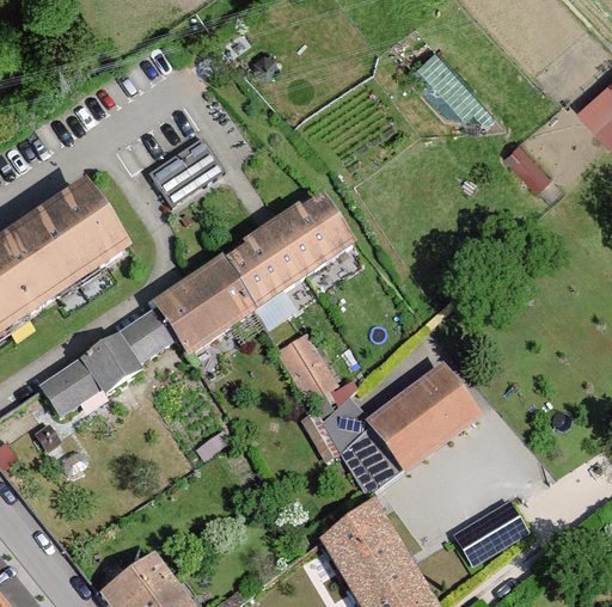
[(611,132),(611,79),(586,103),(611,132)]
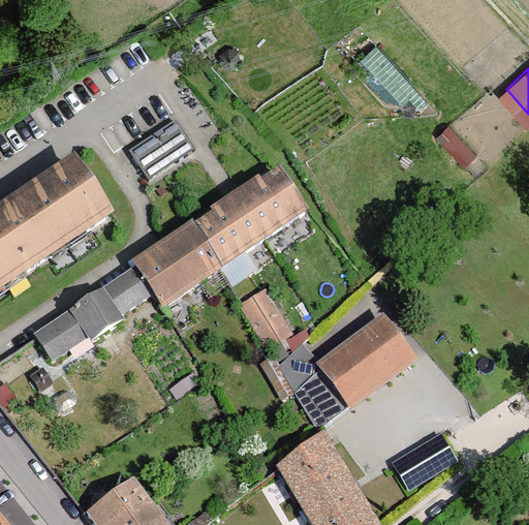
[(174,118),(130,147),(150,176),(193,147),(174,118)]
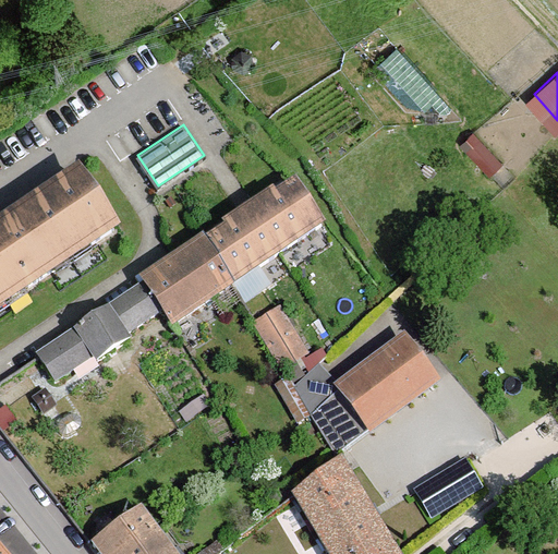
[(484,132),(472,145),(498,169),(510,156),(484,132)]
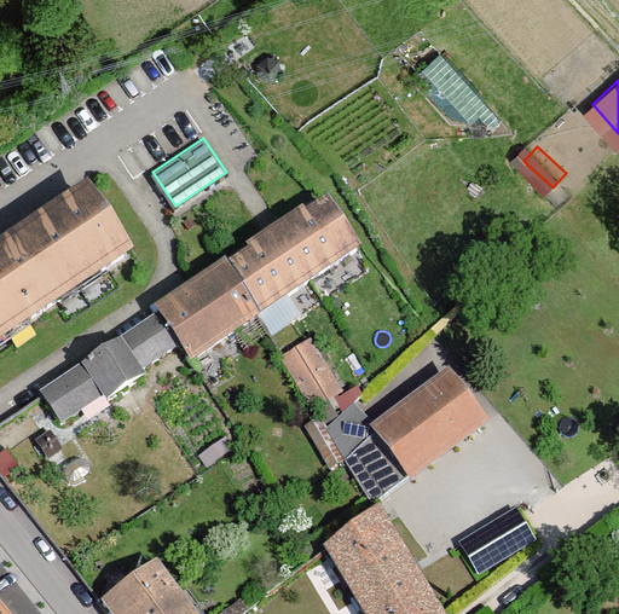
[(0,334),(129,248),(84,179),(0,235),(0,334)]
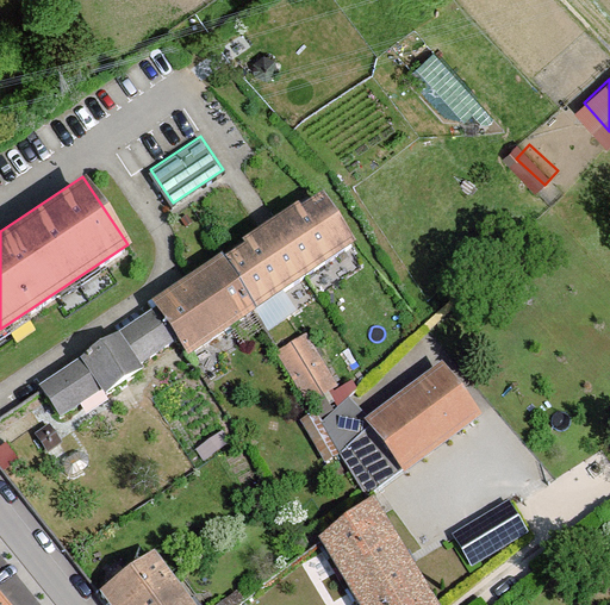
[(221,251),(150,299),(154,305),(176,338),(186,353),(355,239),(322,189),(223,256),(221,251)]
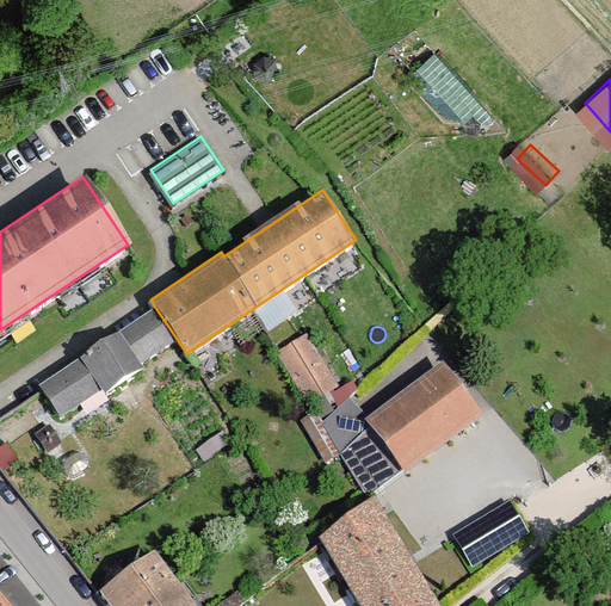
[(177,339),(154,305),(38,384),(59,416),(99,388),(103,393),(142,368),(139,363),(177,339)]
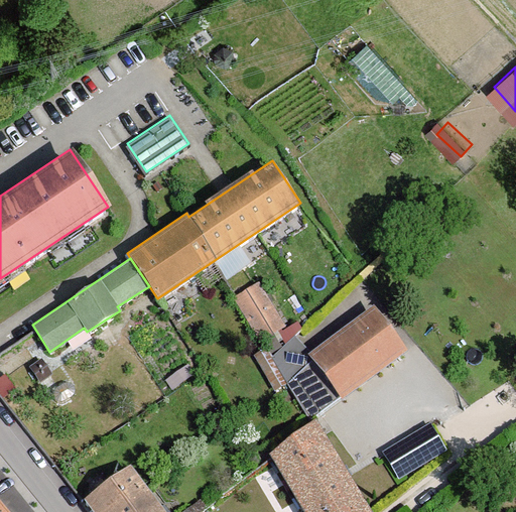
[(286,324),(259,279),(234,295),(261,339),(286,324)]
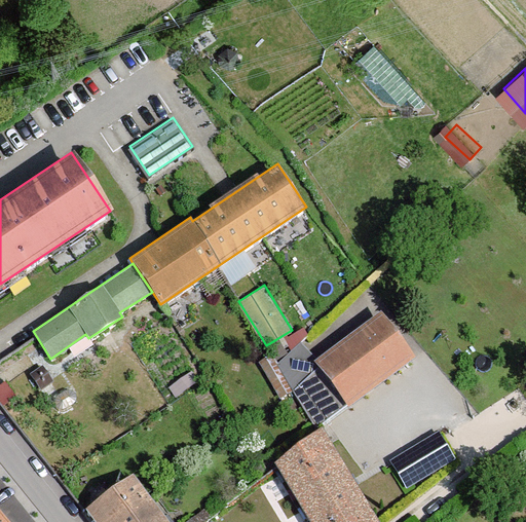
[(318,358),(315,361),(318,365),(348,405),(413,357),(381,312),(318,358)]
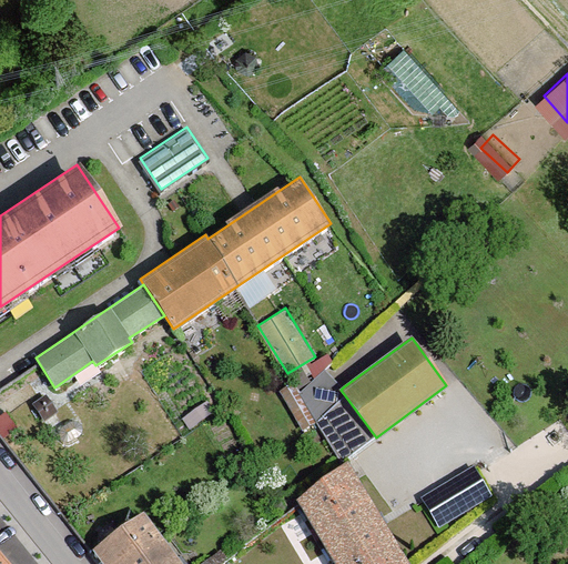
[(341,390),(344,386),(325,366),(300,390),(317,421),(344,394),(341,390)]
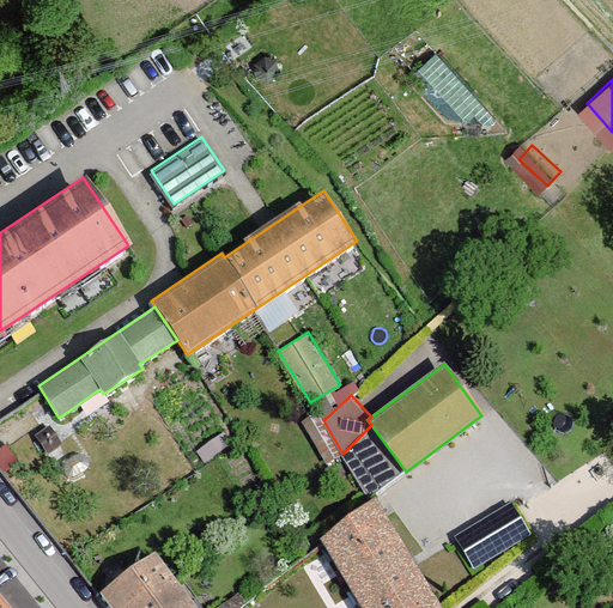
[(60,439),(49,423),(35,433),(47,449),(60,439)]
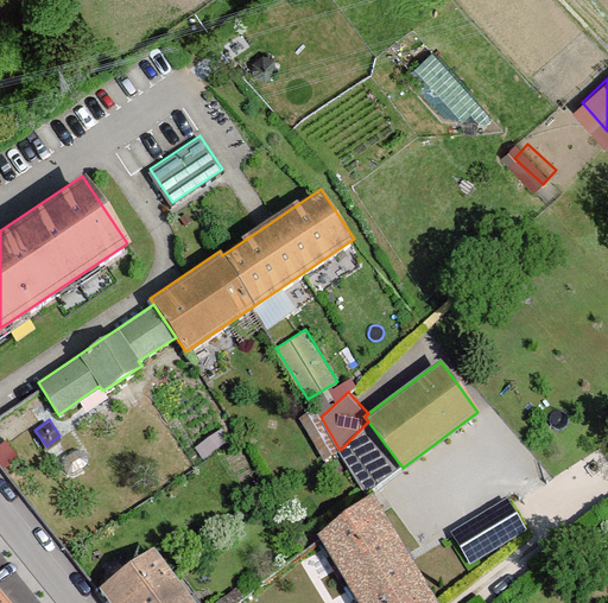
[(438,602),(373,493),(317,534),(358,602),(438,602)]
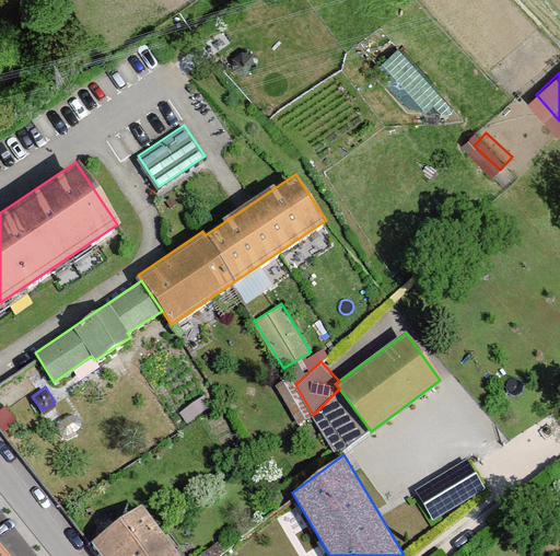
[(468,458),(416,488),(432,517),(486,485),(468,458)]
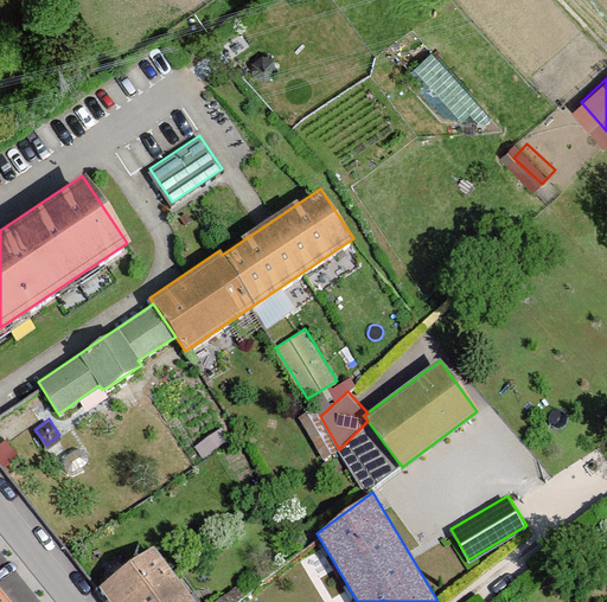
[(190,601),(155,552),(102,590),(110,601),(190,601)]
